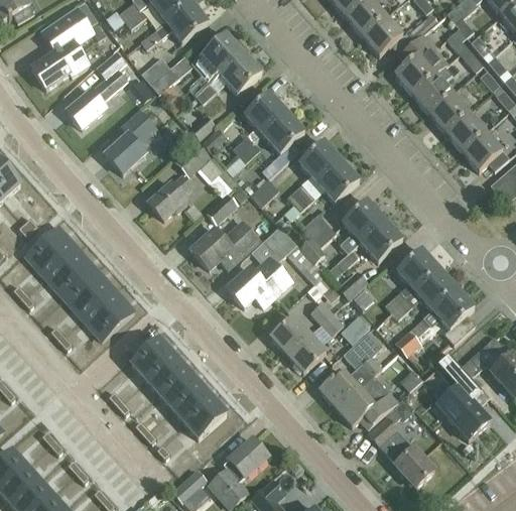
[(17,21),(33,12),(29,4),(30,4),(28,0),(0,0),(0,13),(3,19),(13,13),(17,21)]
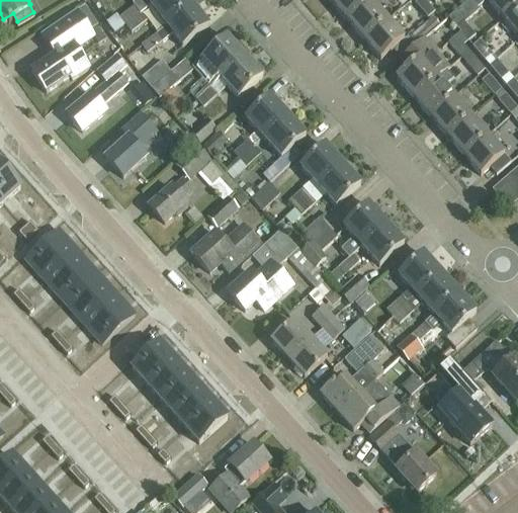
[(94,0),(100,11),(119,0),(94,0)]
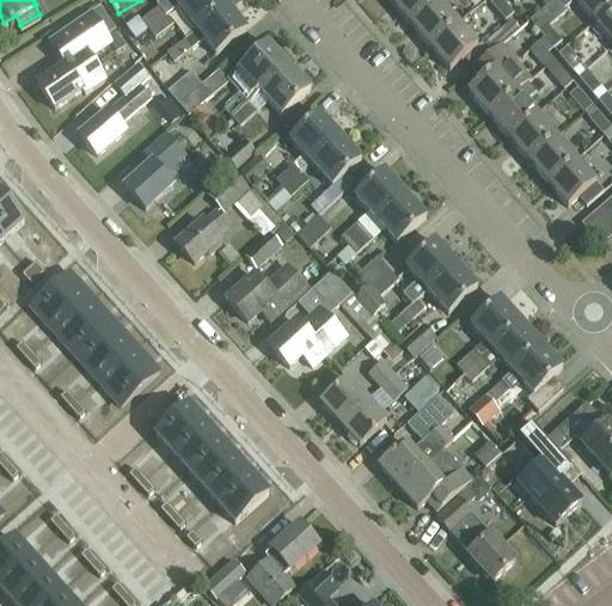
[(147,26),(166,12),(177,2),(178,4),(182,0),(155,0),(158,4),(141,16),(138,12),(124,20),(135,35),(147,26)]
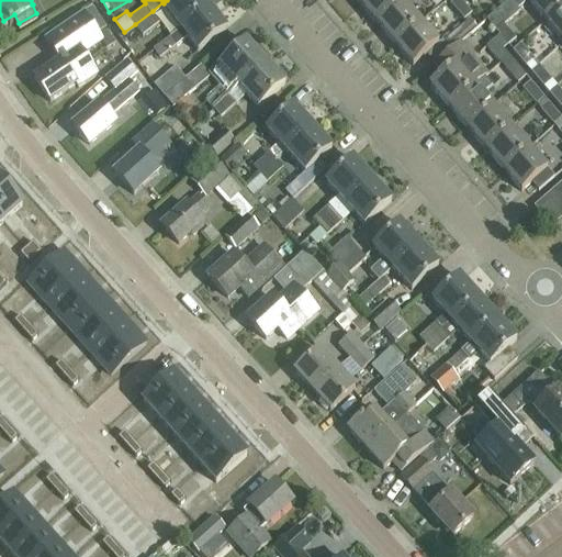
[(181,25),(210,3),(206,0),(167,0),(164,3),(179,23),(181,25)]
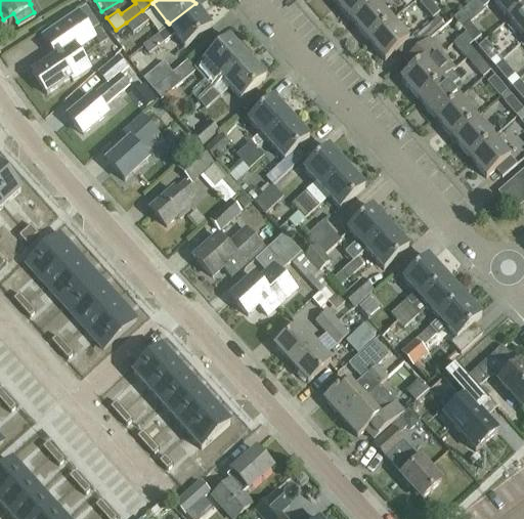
[(351,17),(372,0),(336,0),(351,17)]
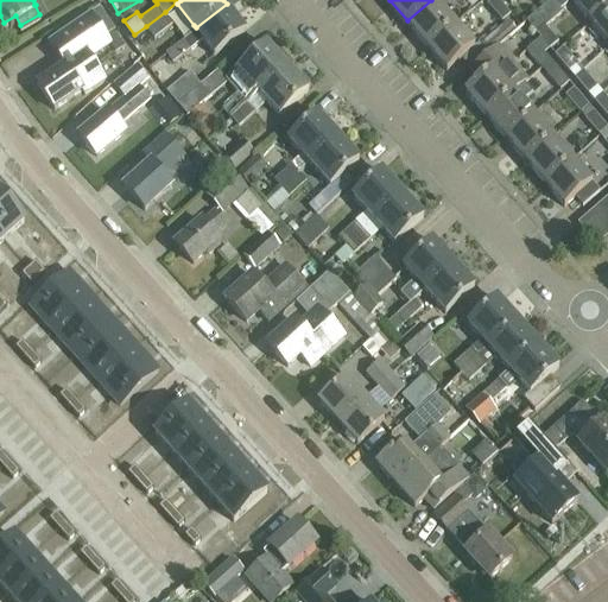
[(426,43),(454,19),(438,0),(431,0),(407,20),(426,43)]
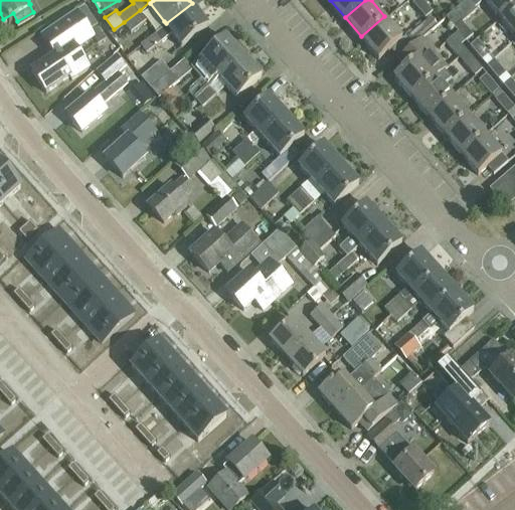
[(433,8),(425,0),(412,0),(425,15),(433,8)]
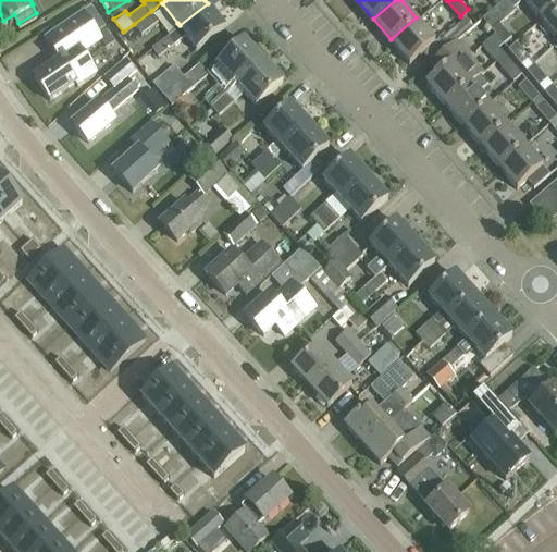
[(497,0),(481,15),(504,41),(511,35),(499,21),(515,8),(514,4),(520,0),(497,0)]
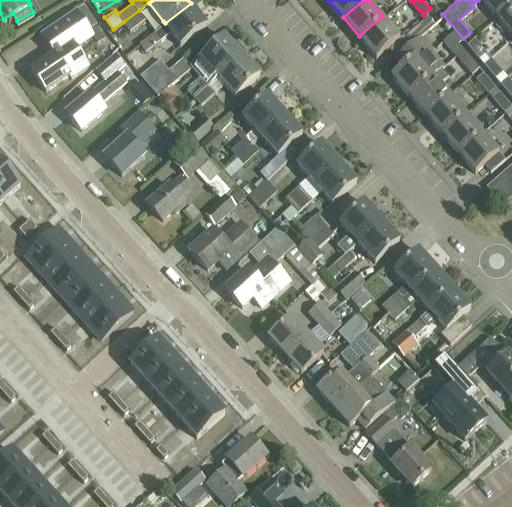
[(497,16),(511,2),(511,0),(484,0),(497,16)]
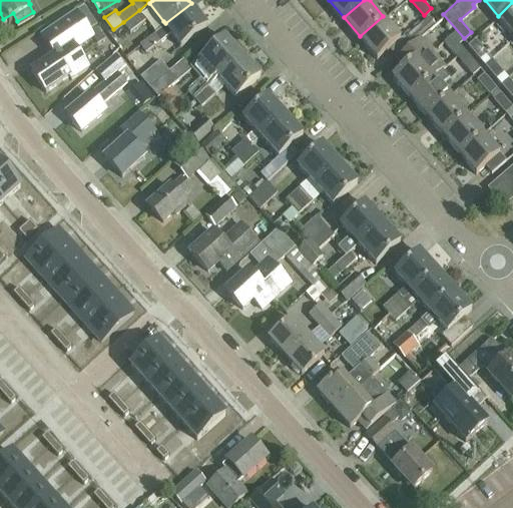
[(512,32),(512,2),(498,16),(512,32)]
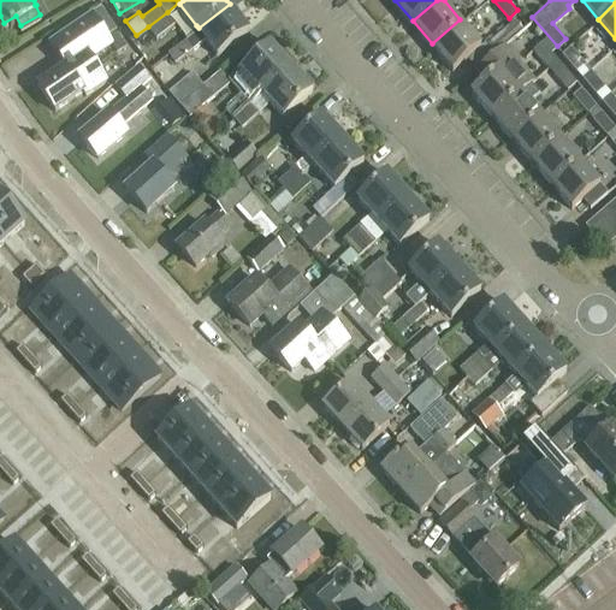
[(218,53),(249,28),(230,4),(199,28),(196,25),(185,36),(166,51),(175,60),(205,36),(218,53)]
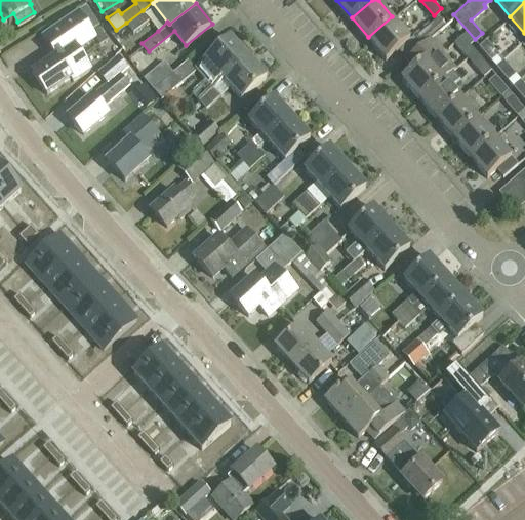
[(40,33),(54,53),(31,69),(46,91),(71,75),(73,78),(90,67),(78,48),(96,36),(78,7),(40,33)]
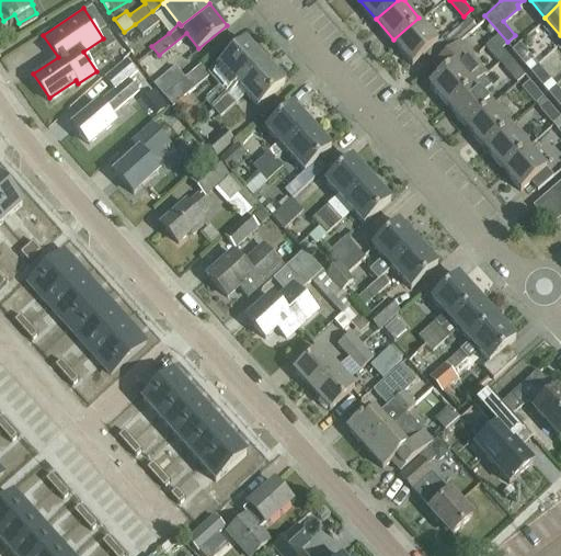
[(152,11),(135,24),(142,32),(159,19),(152,11)]
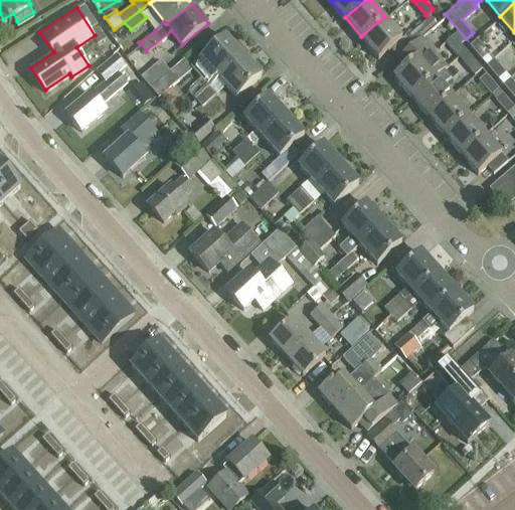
[(413,40),(421,34),(438,21),(431,13),(406,33),(413,40)]
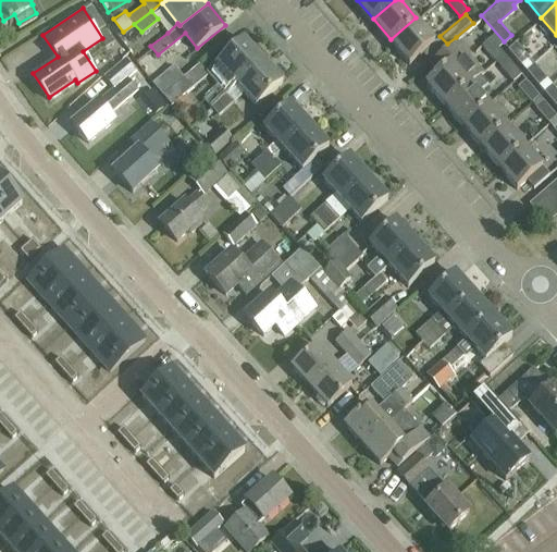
[(416,17),(391,39),(409,60),(434,38),(416,17)]
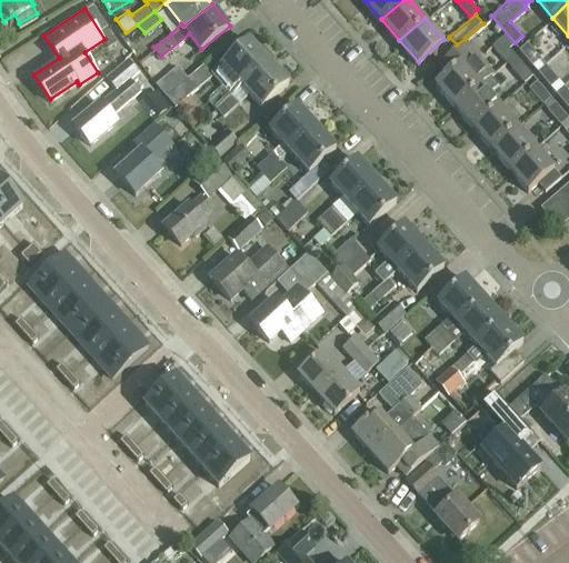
[(499,36),(492,42),(506,58),(513,51),(499,36)]
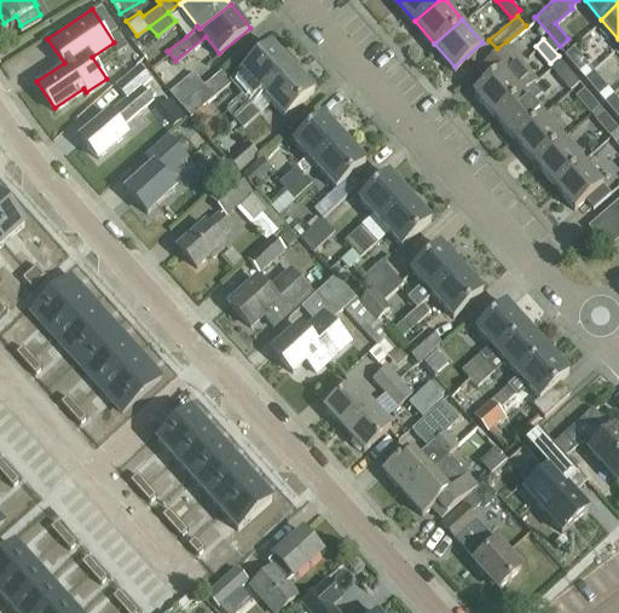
[(293,63),(271,40),(242,67),(230,75),(223,67),(203,81),(204,82),(180,103),(209,136),(224,122),(206,102),(232,80),(244,93),(227,108),(235,116),(293,63)]
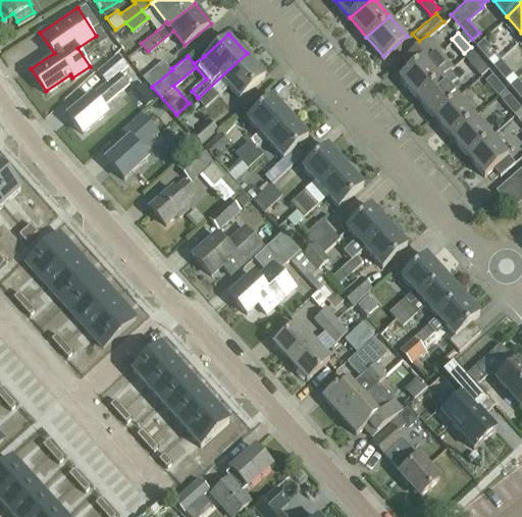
[(427,35),(419,41),(403,55),(411,64),(399,74),(417,95),(449,67),(453,63),(427,35)]
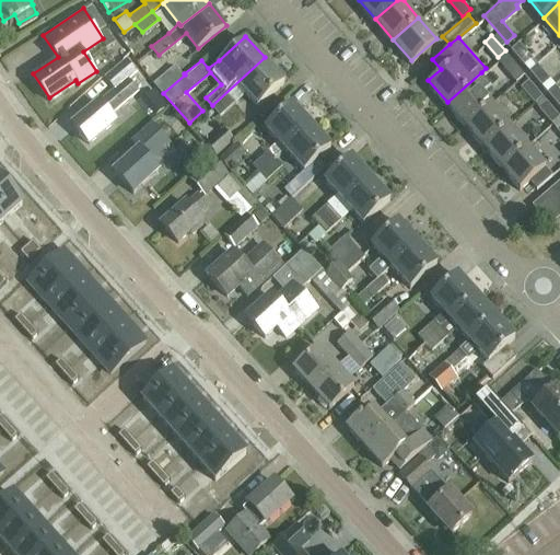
[(524,62),(533,56),(518,39),(511,47),(524,62)]
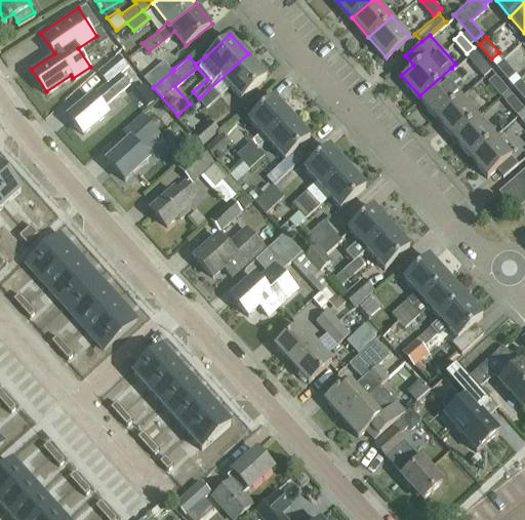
[(474,47),(467,53),(483,74),(490,68),(474,47)]
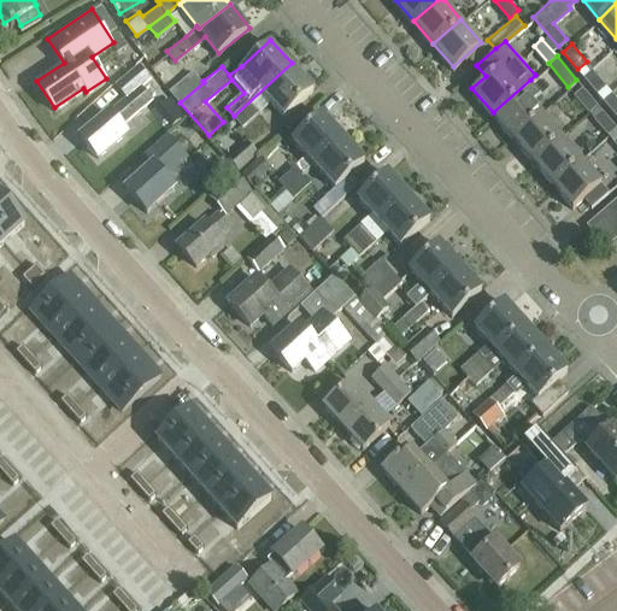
[(121,123),(152,98),(140,83),(150,76),(139,63),(116,81),(127,93),(109,109),(107,109),(80,133),(98,154),(127,130),(121,123)]
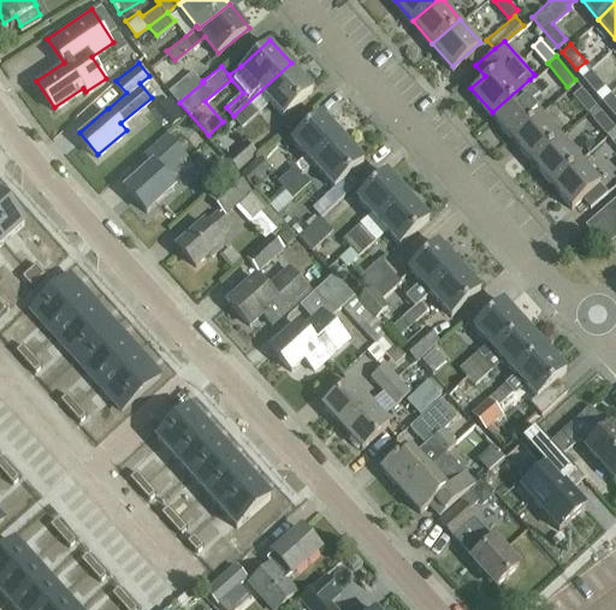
[(301,73),(291,63),(234,116),(242,124),(270,99),(283,113),(313,86),(312,86),(313,81),(304,72),(301,73)]
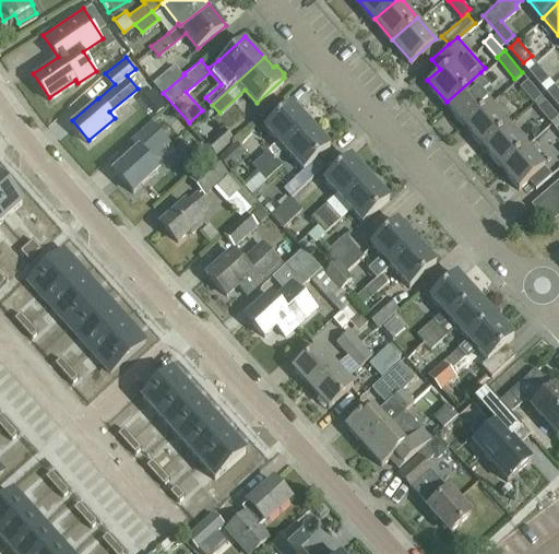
[(546,89),(554,82),(536,60),(527,68),(546,89)]
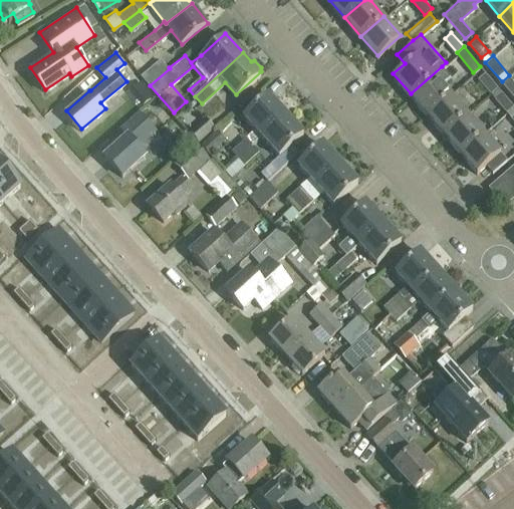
[(170,68),(169,67),(161,57),(141,73),(150,85),(170,68)]
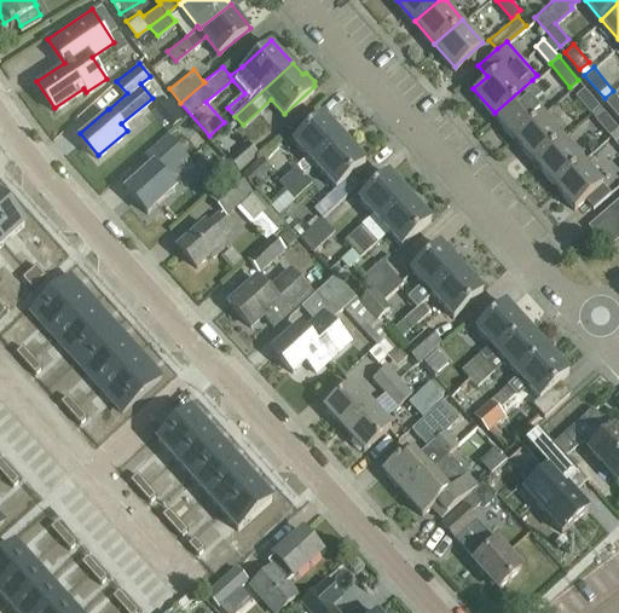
[(541,90),(533,81),(532,80),(495,113),(515,137),(542,113),(531,98),(541,90)]
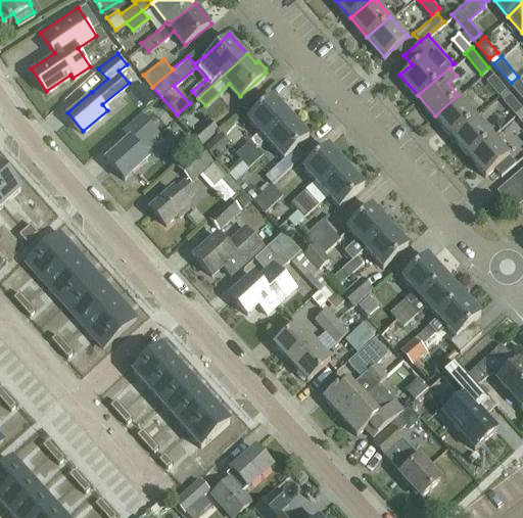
[(498,93),(507,87),(493,72),(485,78),(498,93)]
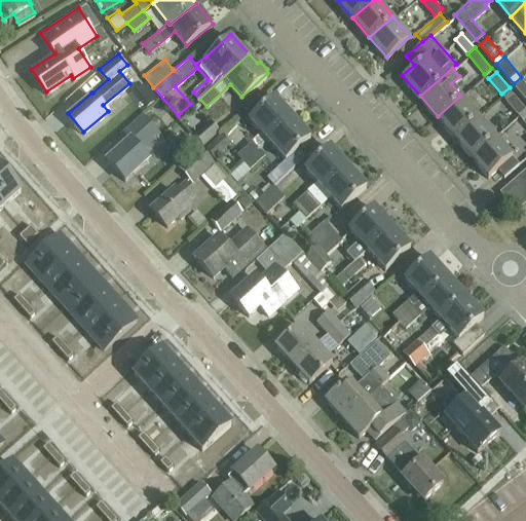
[(525,98),(525,82),(521,77),(514,83),(525,98)]
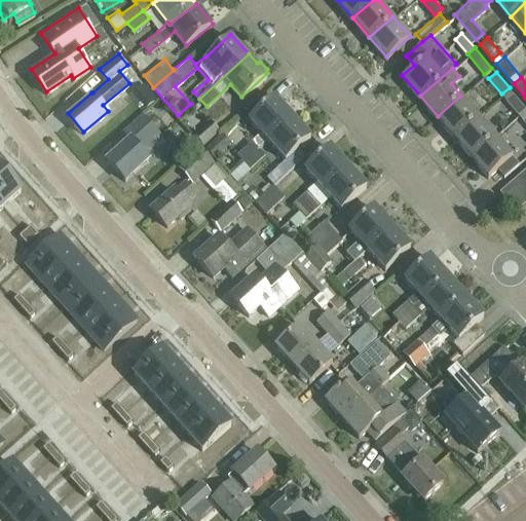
[(519,113),(525,107),(513,92),(510,87),(501,94),(505,99),(519,113)]
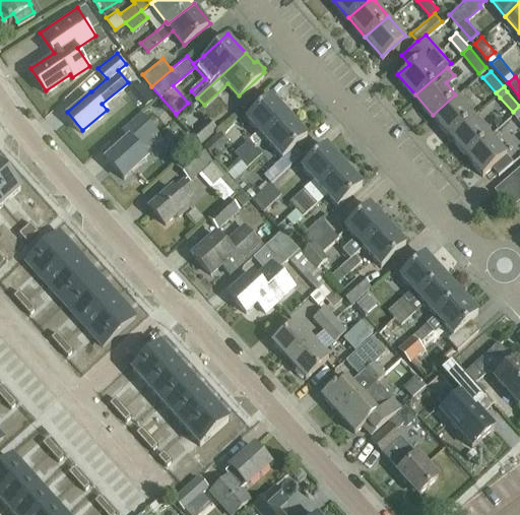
[(257,129),(264,136),(289,114),(271,93),(247,117),(257,129)]
